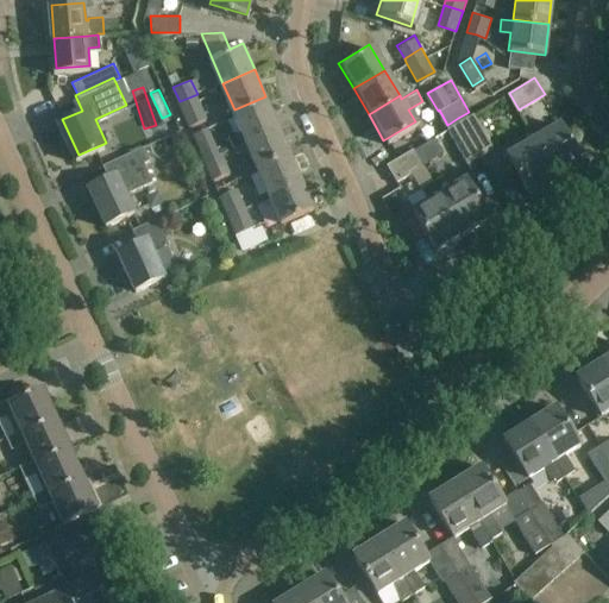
[(198,94),(180,101),(189,125),(208,117),(198,94)]
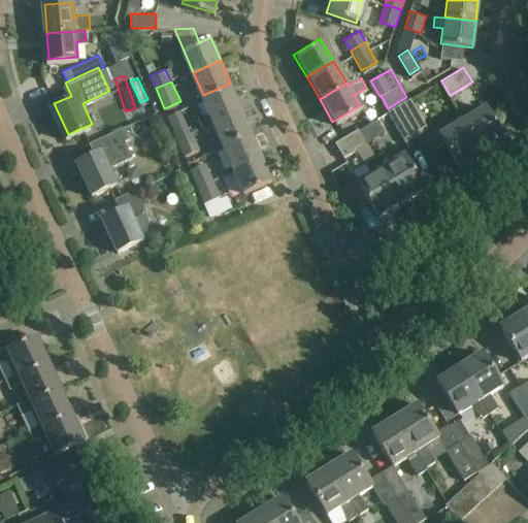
[(201,124),(212,119),(240,106),(230,84),(203,95),(208,109),(198,115),(199,118),(201,124)]
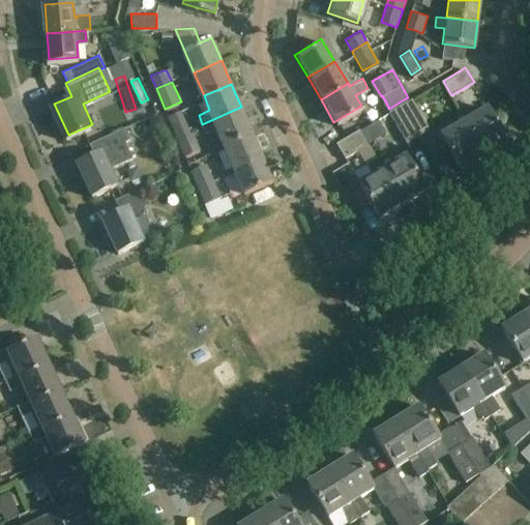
[(399,103),(417,136),(431,127),(413,97),(410,99),(408,97),(399,103)]
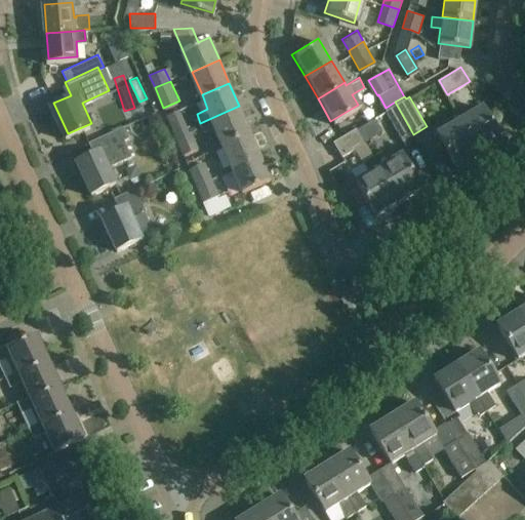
[(404,140),(413,134),(395,102),(386,108),(404,140)]
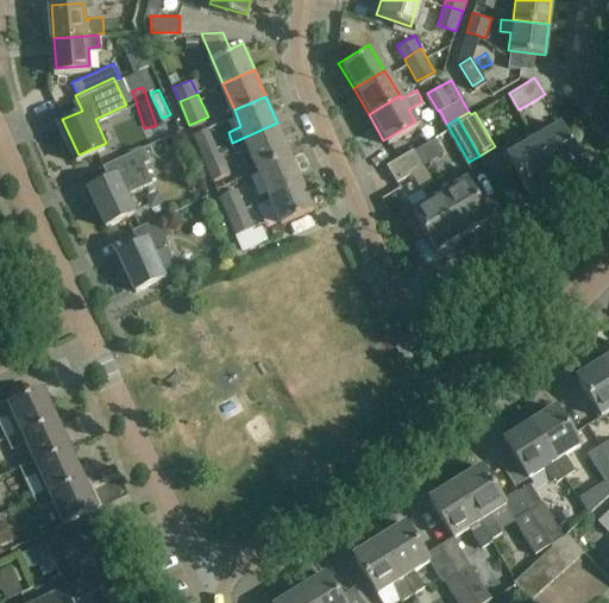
[(532,136),(554,176),(581,161),(558,120),(532,136)]
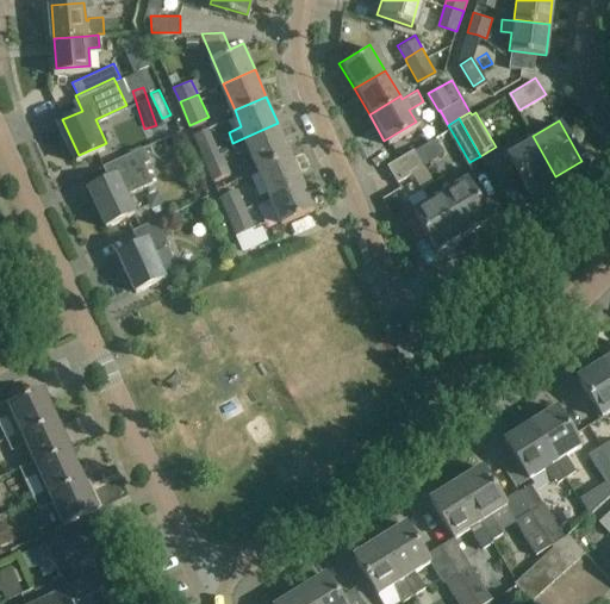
[(246,137),(257,164),(290,150),(278,123),(246,137)]
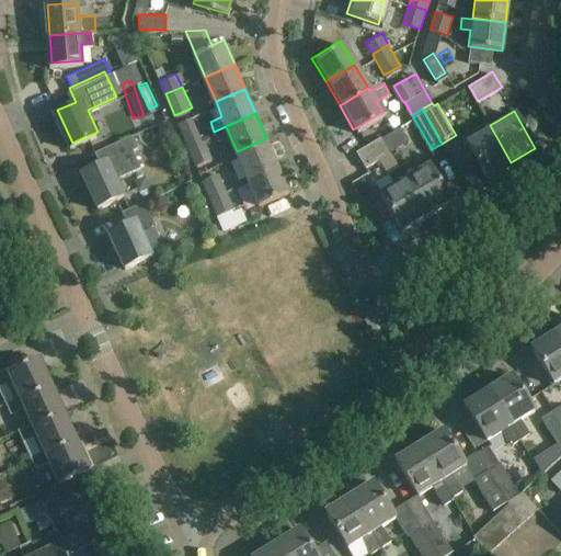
[(140,133),(176,215),(195,207),(159,125),(140,133)]
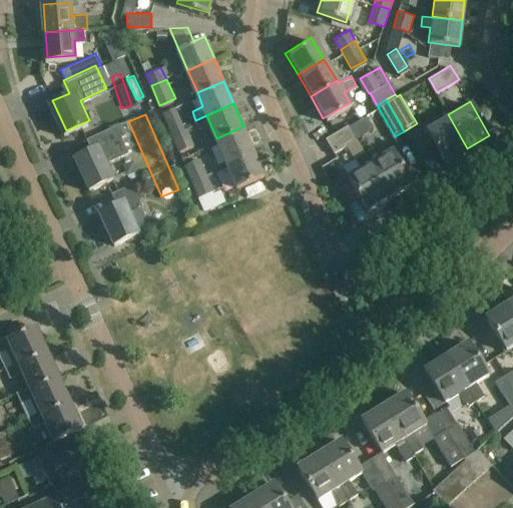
[(444,161),(467,148),(448,114),(425,127),(444,161)]
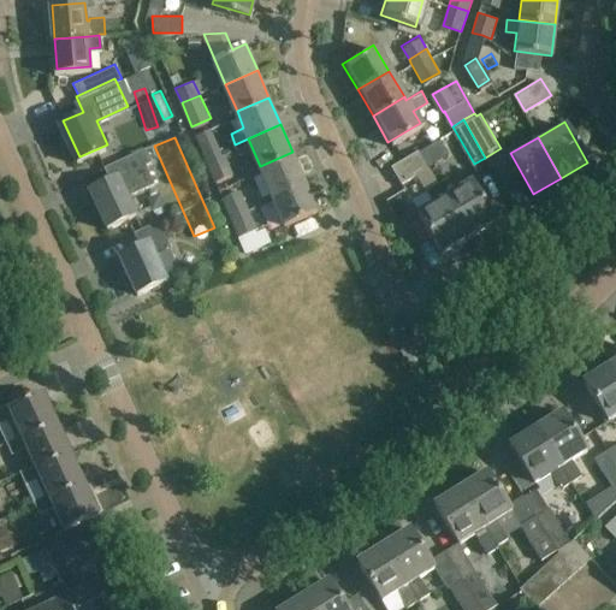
[(217,138),(200,146),(205,158),(221,150),(217,138)]
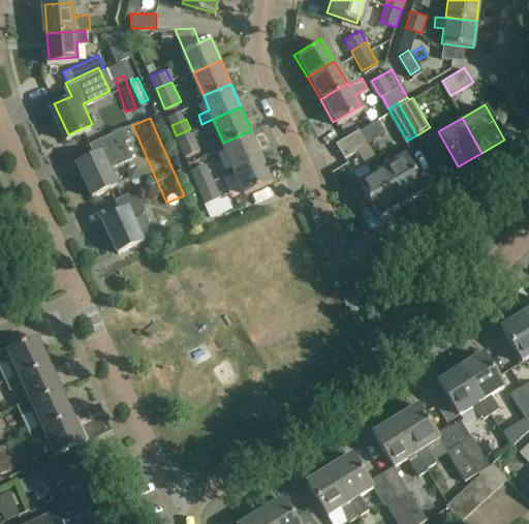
[(93,191),(119,180),(113,165),(132,156),(125,140),(131,136),(125,123),(88,141),(94,153),(80,159),(93,191)]
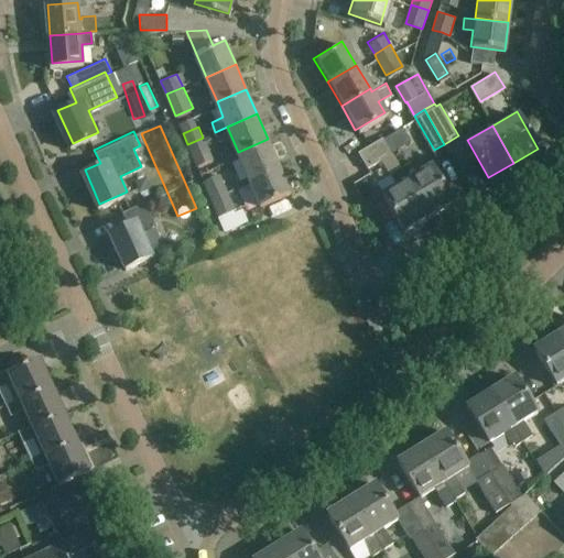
[(203,138),(187,144),(197,165),(215,157),(205,137),(203,138)]
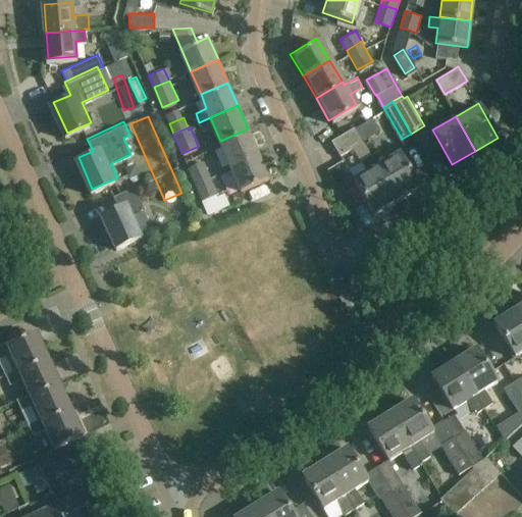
[(341,155),(364,141),(355,126),(332,140),(341,155)]
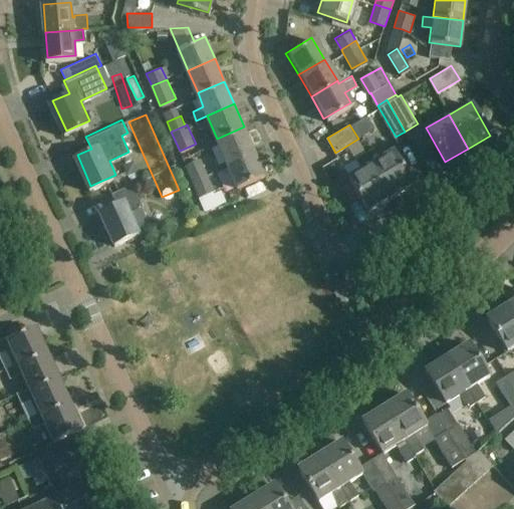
[(227,161),(254,150),(244,126),(217,139),(227,161)]
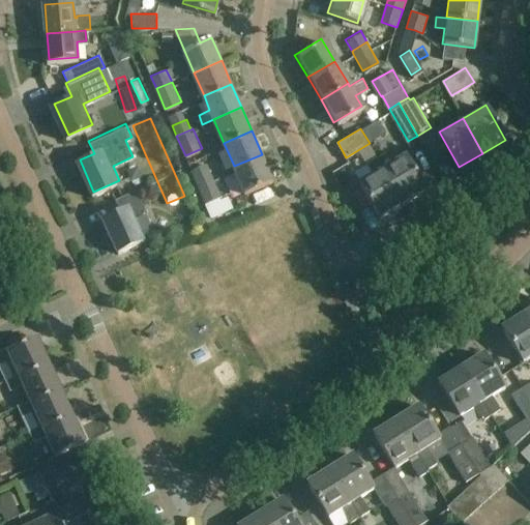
[(231,181),(224,146),(213,149),(222,183),(231,181)]
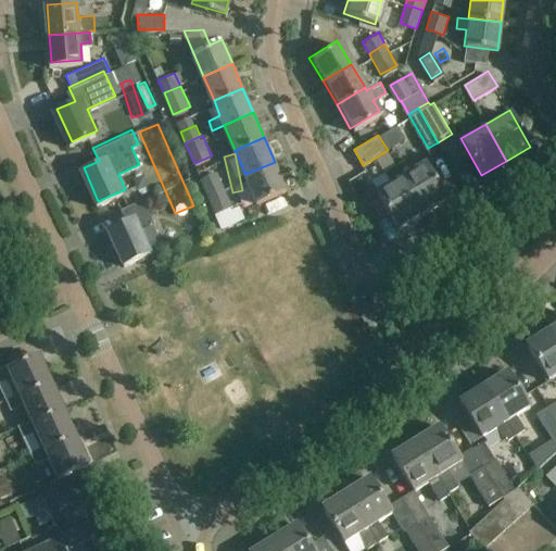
[(394,166),(420,211),(444,197),(422,160),(409,167),(405,160),(394,166)]
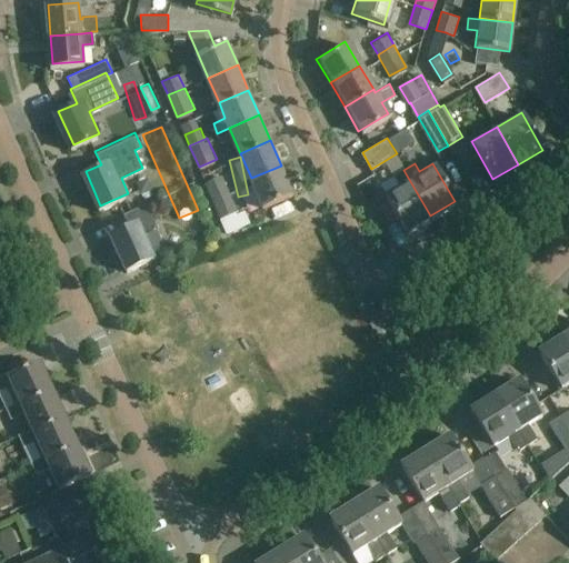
[(281,166),(251,178),(261,203),(291,190),(281,166)]
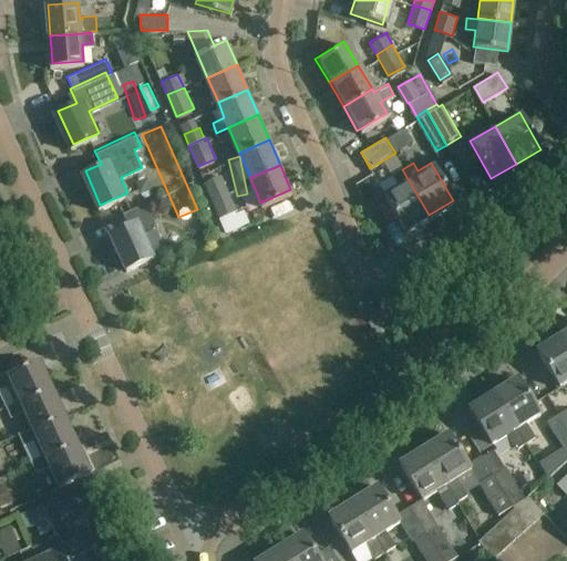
[(403,229),(429,215),(402,169),(394,174),(399,182),(381,191),(403,229)]
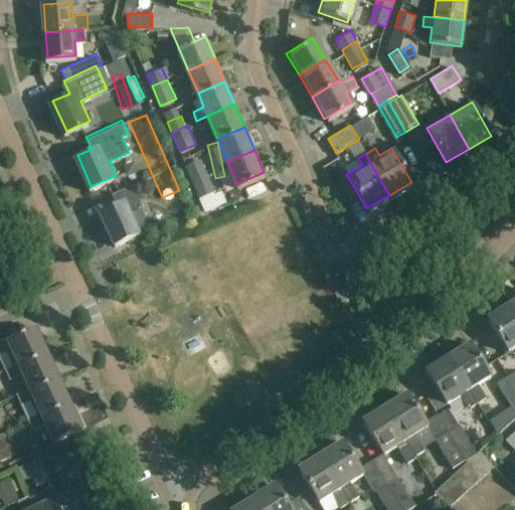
[(191,177),(206,170),(201,158),(185,165),(191,177)]
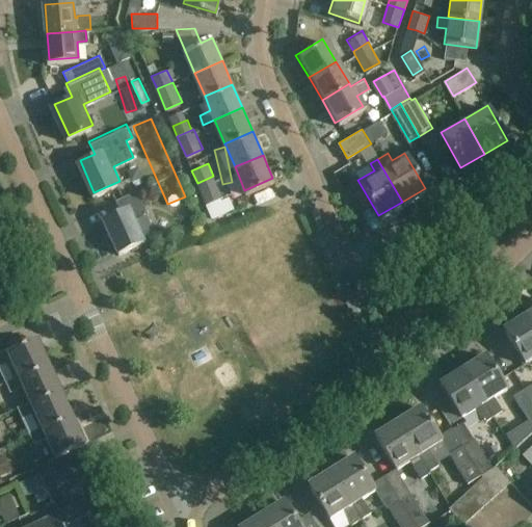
[(213,176),(197,183),(206,204),(213,217),(233,207),(228,196),(223,199),(222,196),(213,176)]
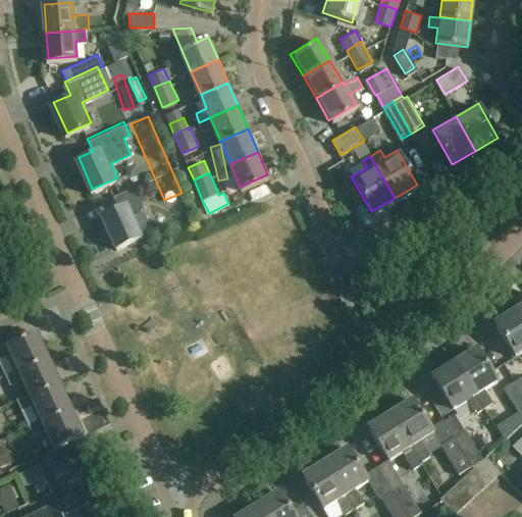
[(153,228),(144,208),(146,207),(136,185),(112,195),(117,207),(103,213),(117,245),(153,228)]
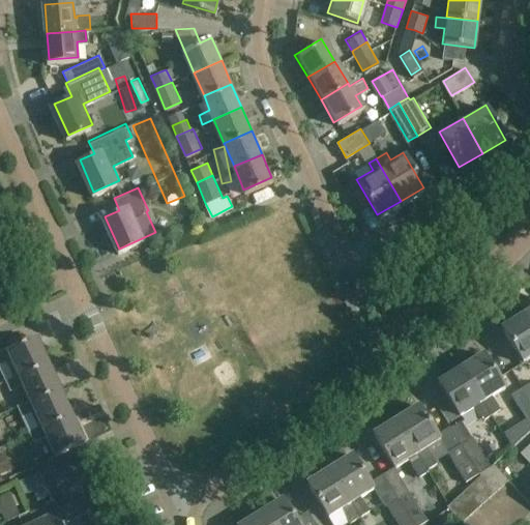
[(529,322),(523,311),(500,325),(521,360),(529,354),(529,322)]
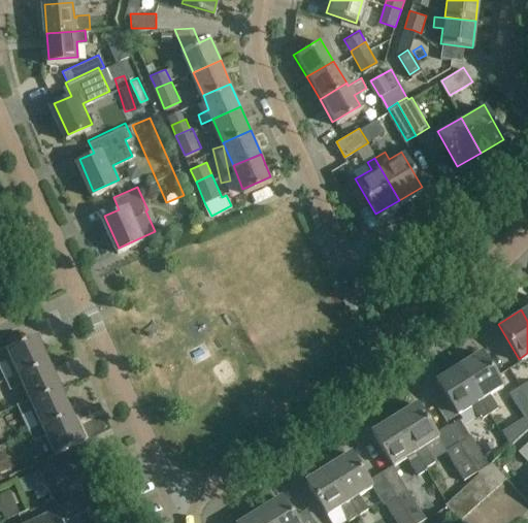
[(18,372),(48,359),(36,333),(8,347),(7,345),(0,347),(0,359),(10,355),(17,370),(18,372)]
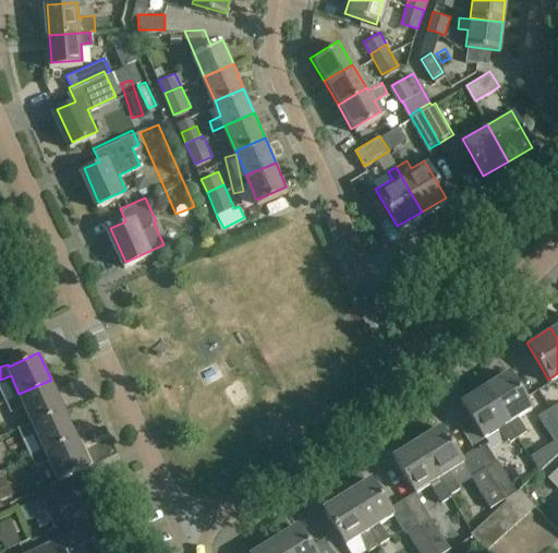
[(508,369),(484,384),(514,435),(526,428),(518,415),(531,407),(508,369)]
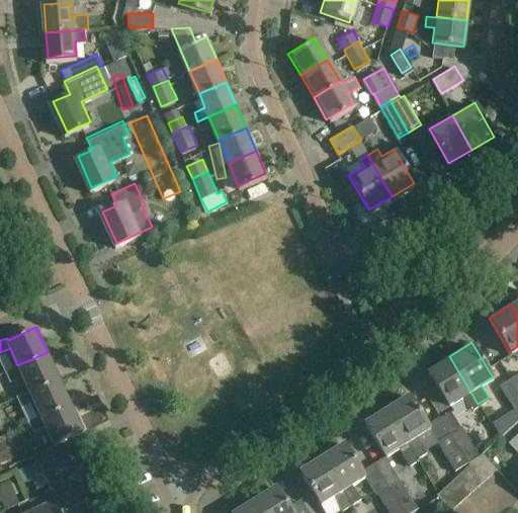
[(29,392),(60,377),(48,352),(17,365),(16,363),(5,368),(10,379),(21,373),(28,389),(29,392)]
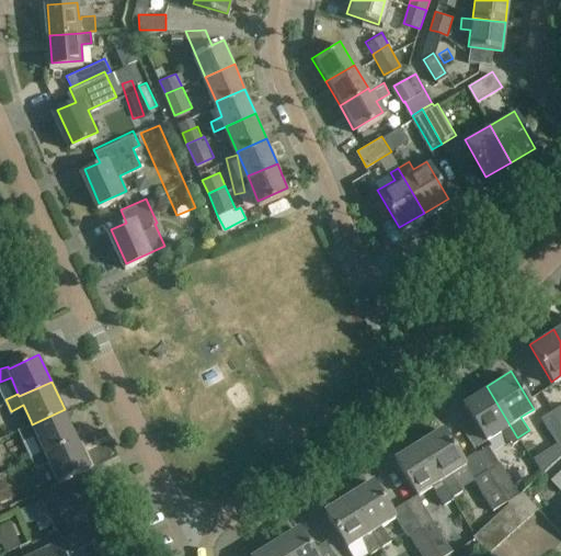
[(517,438),(487,386),(462,401),(471,416),(472,418),(485,439),(501,429),(510,443),(517,438)]
